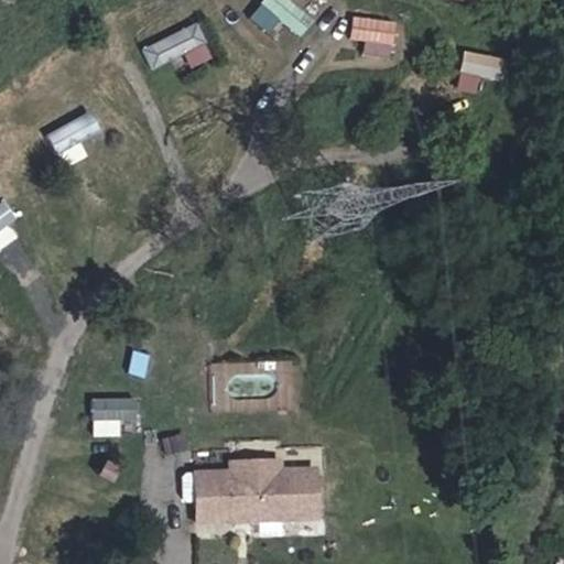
[(262,0),(250,18),(272,33),(281,21),(304,36),(317,17),(292,0),(262,0)]
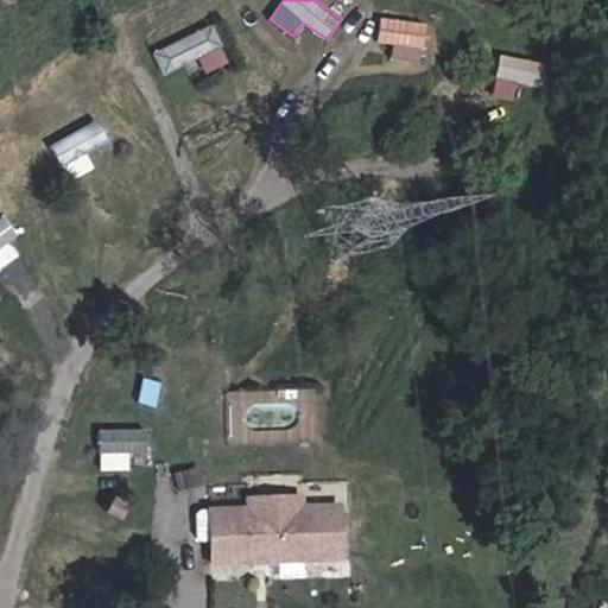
[(381,17),(379,40),(424,45),(426,21),(381,17)]
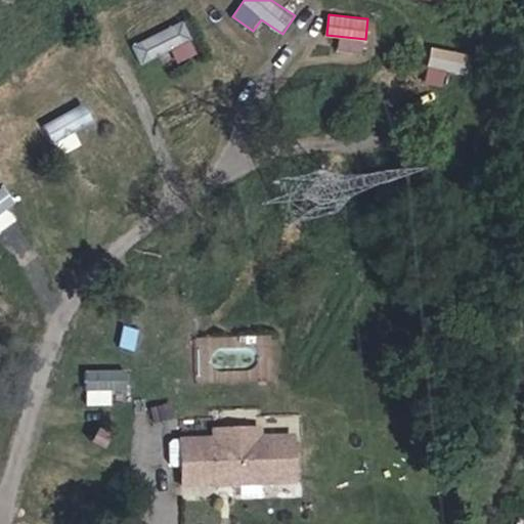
[(141,62),(171,48),(177,62),(200,51),(183,18),(132,44),(141,62)]
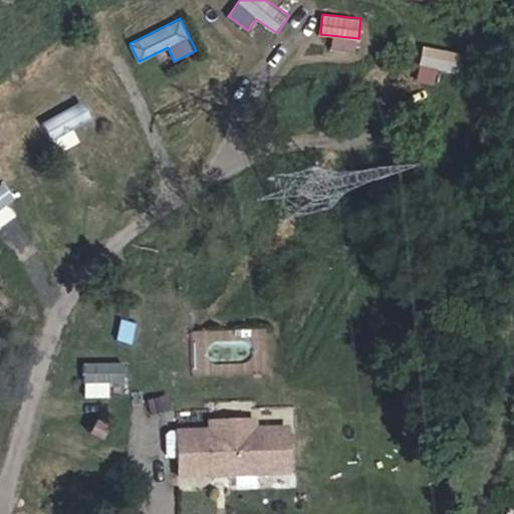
[(418,81),(443,84),(447,48),(422,46),(418,81)]
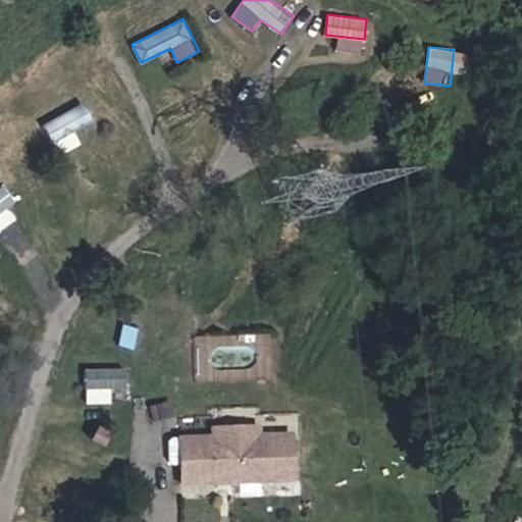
[(43,123),(60,154),(81,142),(74,131),(94,119),(83,101),(43,123)]
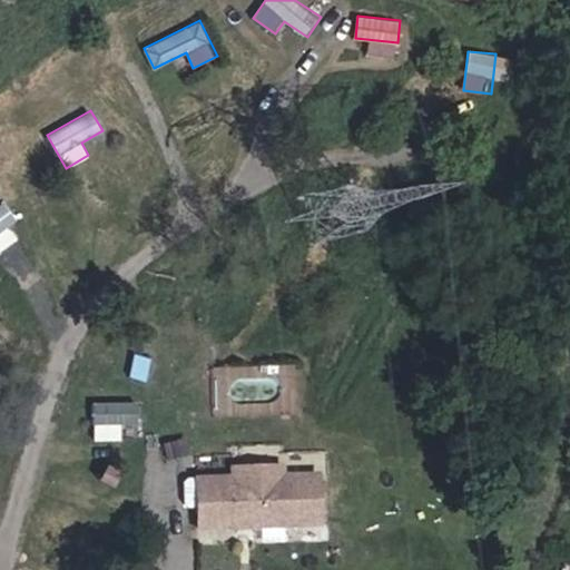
[(6,204),(0,208),(0,229),(16,218),(6,204)]
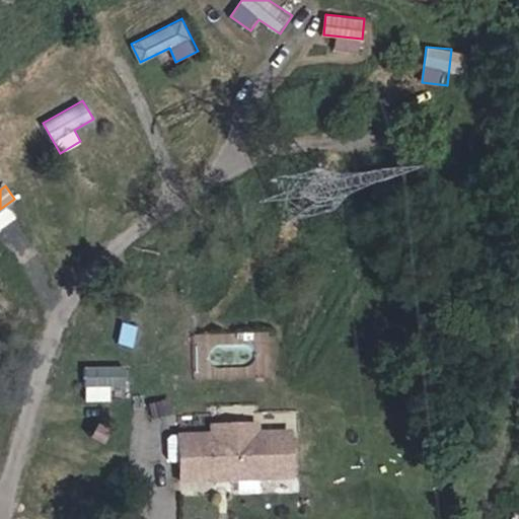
[(84,399),(109,399),(109,384),(126,384),(127,366),(85,365),(84,399)]
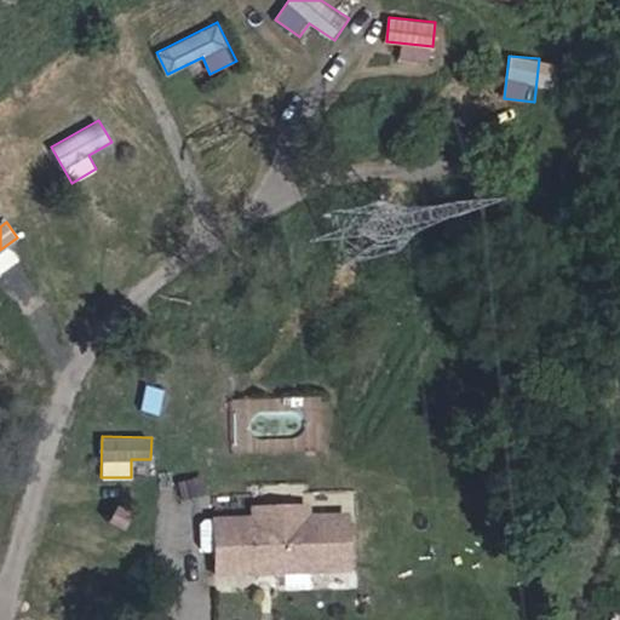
[(343,573),(340,520),(303,521),(302,511),(252,512),(252,522),(213,523),(216,577),(258,575),(257,562),(275,562),(275,574),(343,573)]
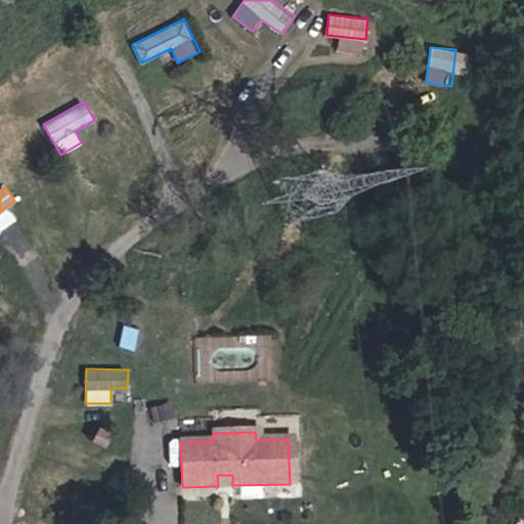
All buildings are outlined.
